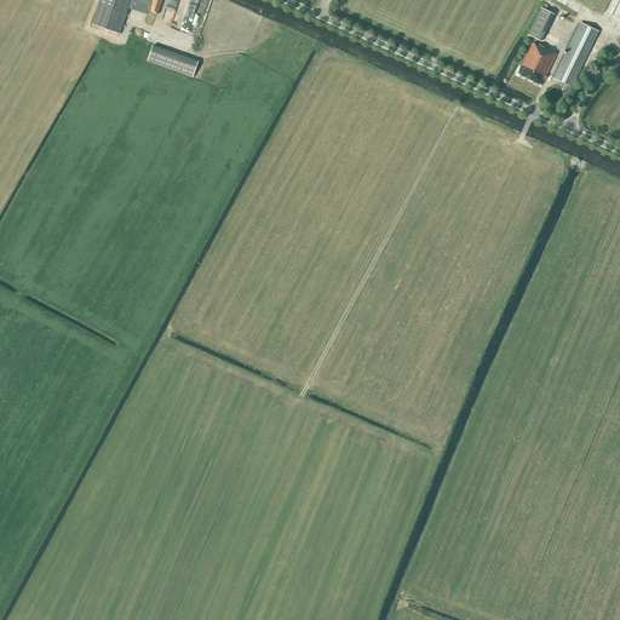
[(148,16),(148,15),(149,12),(158,15),(162,0),(99,0),(98,4),(92,24),(120,34),(128,9),(148,16)]
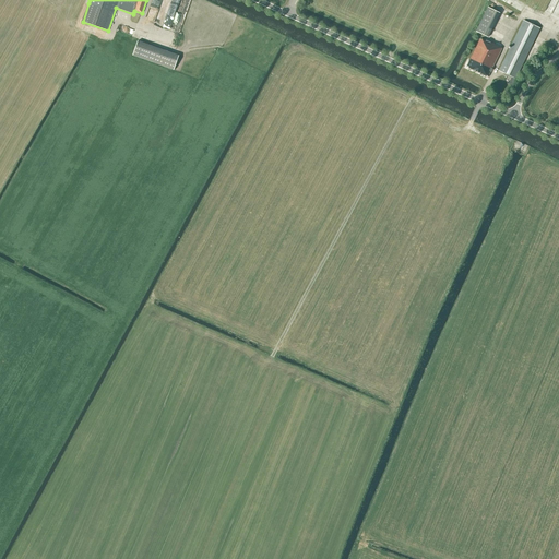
[(476,32),(488,37),(500,13),(488,7),(476,32)]
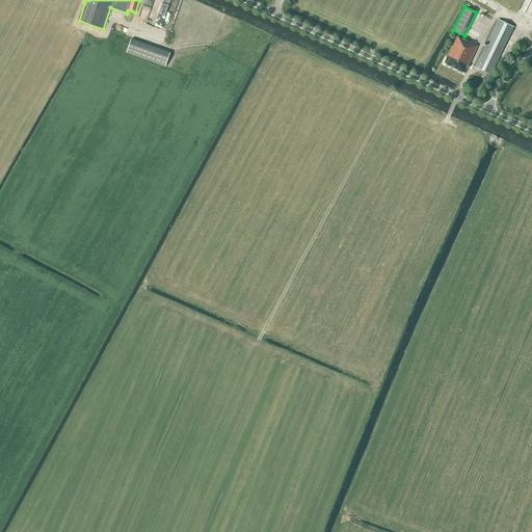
[(489,75),(513,27),(498,20),(475,68),(489,75)]
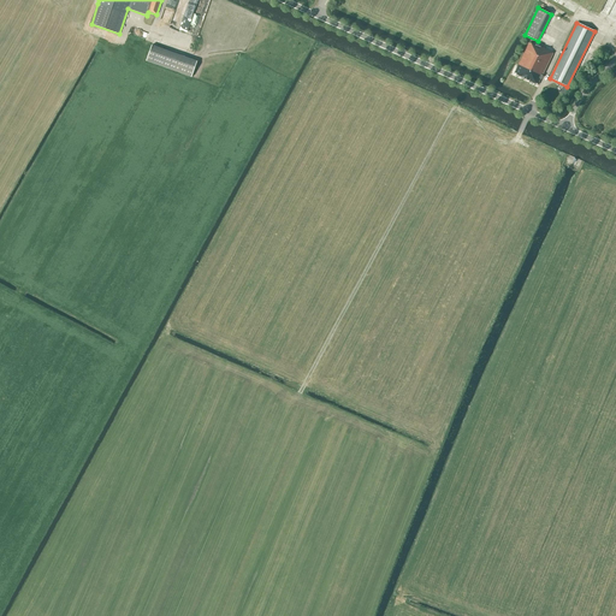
[(152,43),(146,60),(191,77),(197,60),(152,43)]
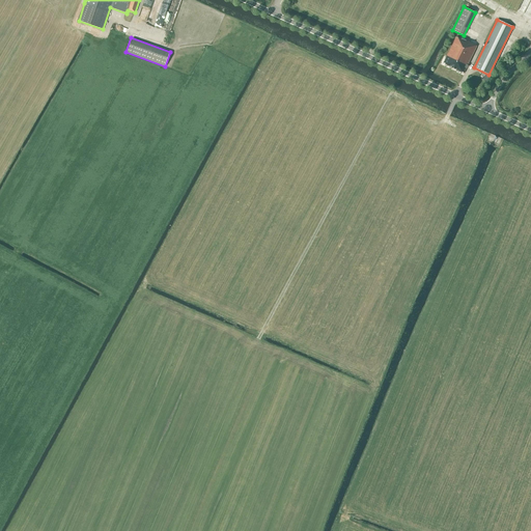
[(456,37),(443,63),(464,73),(477,46),(477,45),(476,45),(475,46),(462,38),(460,39),(456,37)]
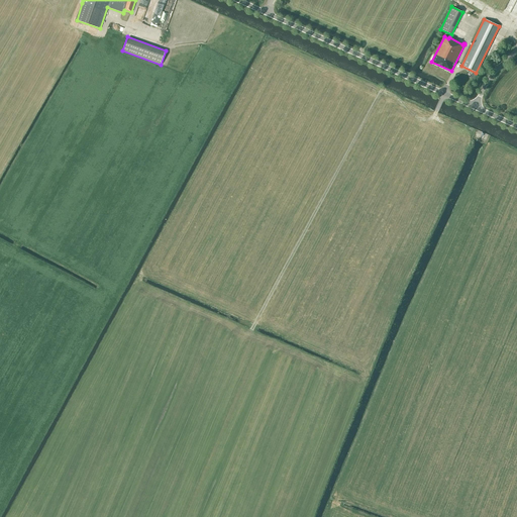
All buildings are outlined.
